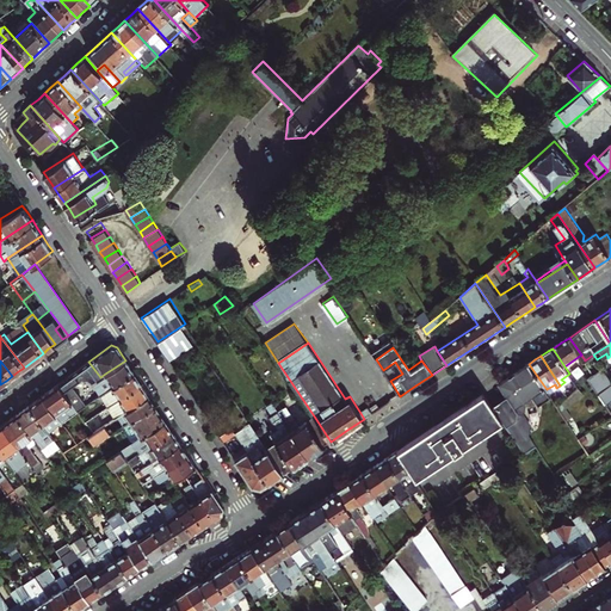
[(91,392),(96,397),(113,386),(134,372),(130,368),(125,360),(105,374),(110,378),(111,381),(107,383),(105,383),(91,392)]
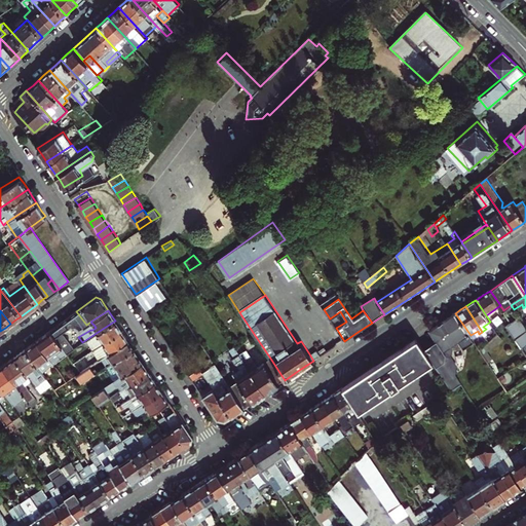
[(447,344),(456,338),(467,331),(455,313),(436,327),(429,331),(434,337),(421,345),(433,364),(434,366),(449,357),(450,348),(447,344)]
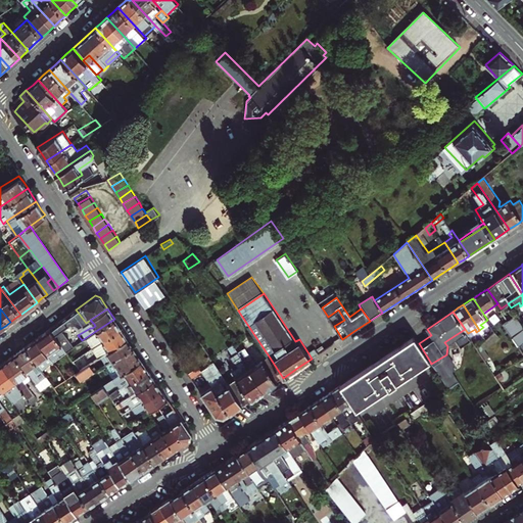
[(522,325),(516,316),(509,321),(505,323),(518,344),(522,340),(522,325)]
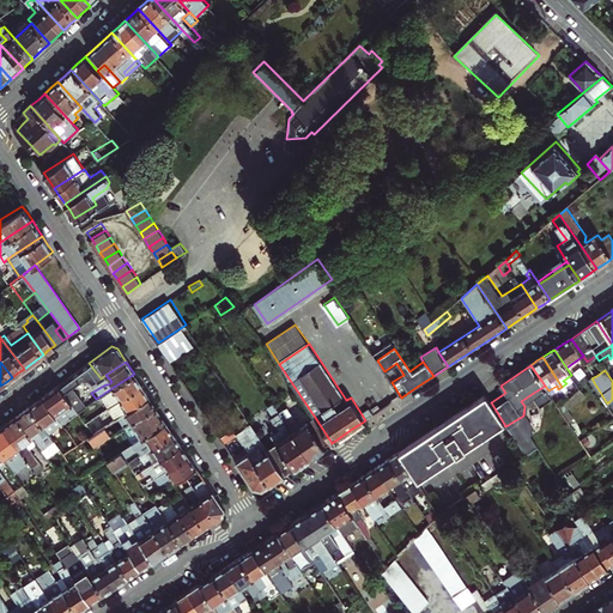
[(134,374),(114,387),(117,393),(104,401),(108,406),(140,383),(138,380),(134,374)]
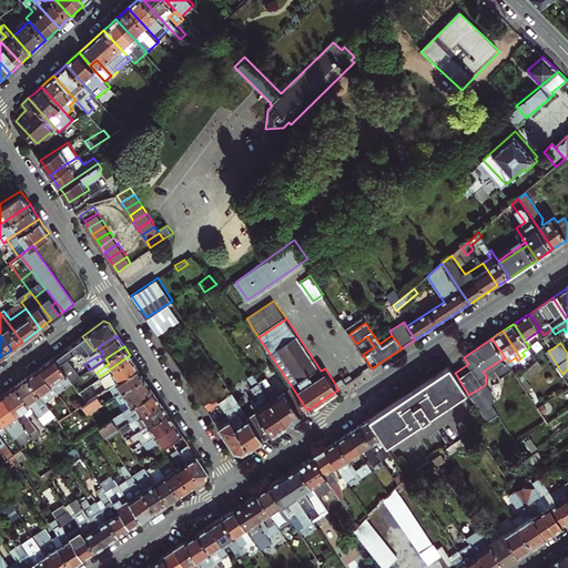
[(72,365),(62,351),(56,356),(66,368),(72,365)]
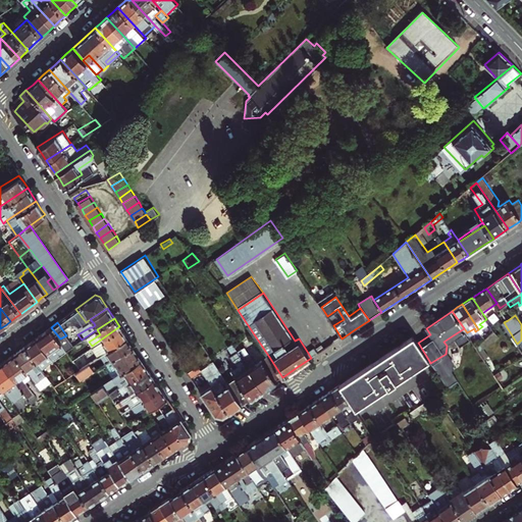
[(119,326),(92,346),(97,352),(107,345),(111,349),(127,337),(123,331),(119,326)]
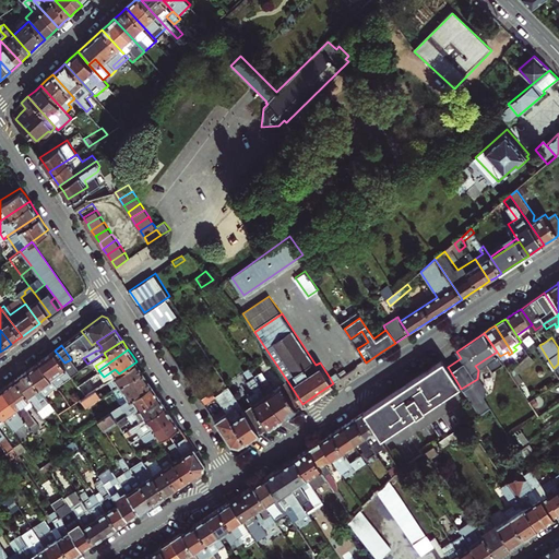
[(46,356),(39,361),(51,378),(60,372),(66,380),(70,377),(70,379),(74,377),(72,373),(64,363),(55,351),(46,356)]
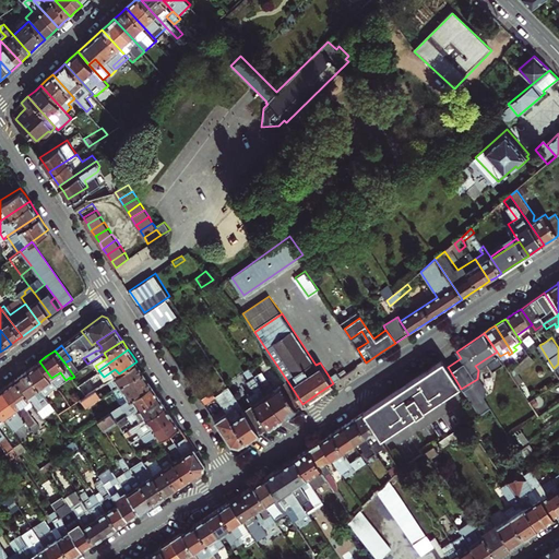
[(364,413),(381,438),(460,387),(448,367),(443,360),(407,384),(364,413)]
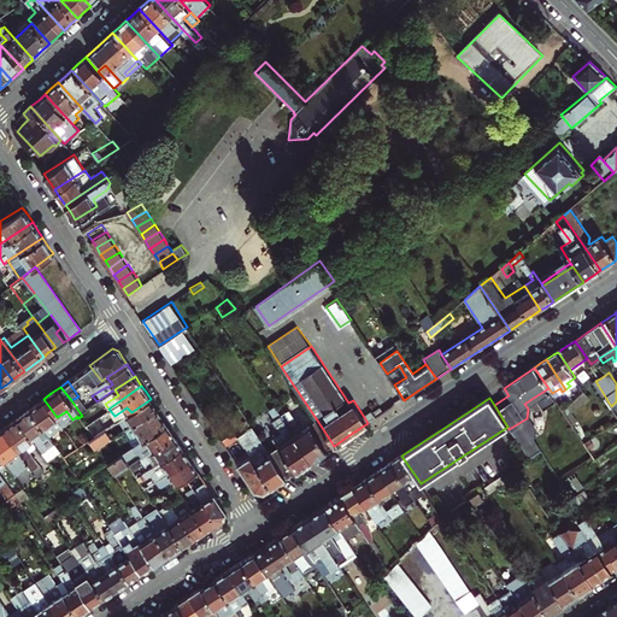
[(57,417),(43,399),(36,404),(30,409),(50,436),(64,425),(57,417)]
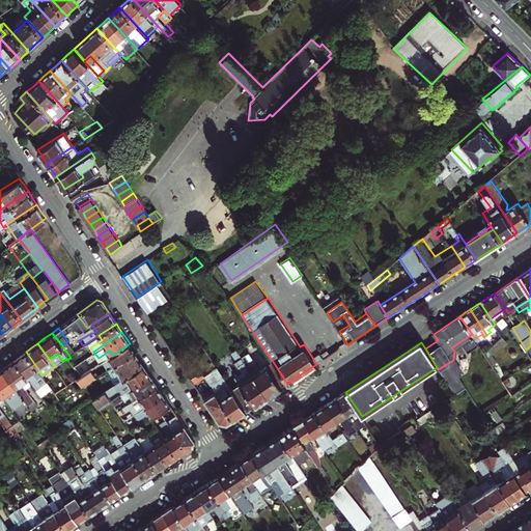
[(108,369),(114,365),(135,352),(133,348),(130,343),(113,355),(103,361),(108,369)]
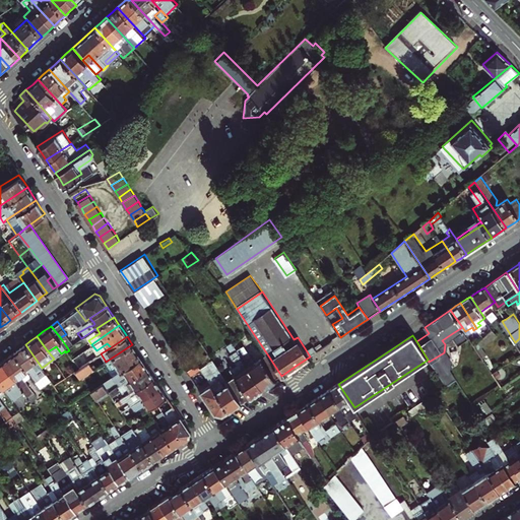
[(310,356),(323,347),(320,342),(307,351),(310,356)]
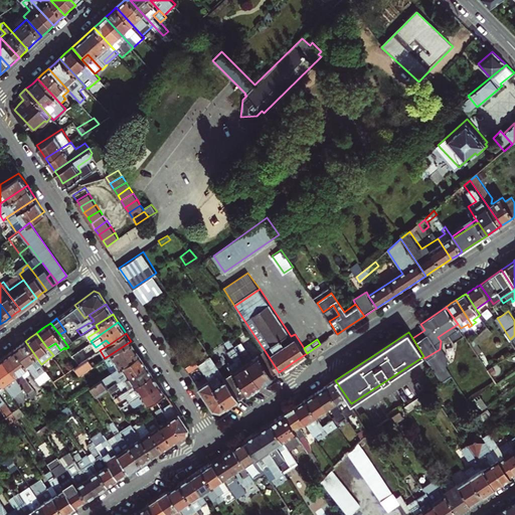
[(260,385),(234,348),(229,340),(225,343),(230,350),(228,352),(235,362),(229,366),(233,371),(224,377),(238,398),(248,391),(260,385)]
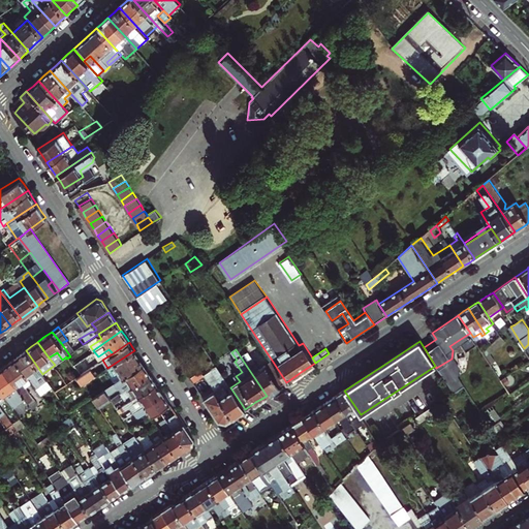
[(41,384),(47,380),(43,376),(42,374),(26,350),(21,354),(16,359),(28,377),(40,394),(45,390),(41,384)]
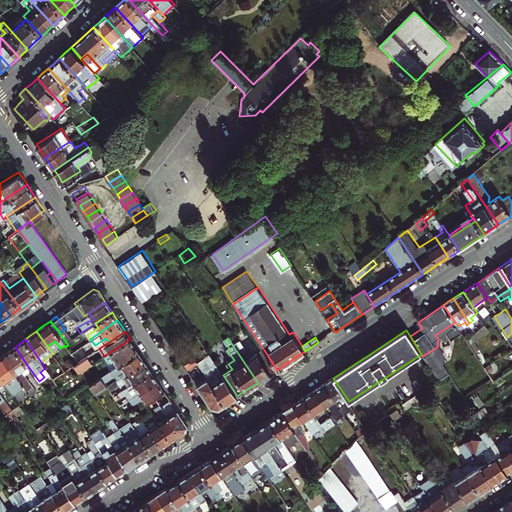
[(110,352),(119,365),(138,352),(134,345),(130,339),(110,352)]
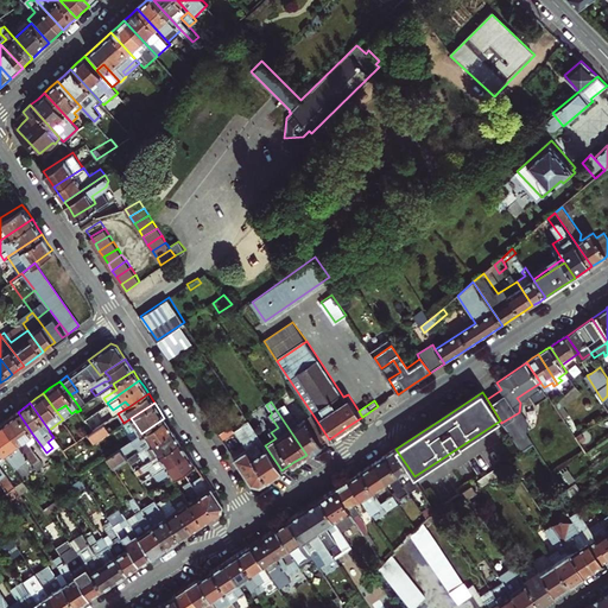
[(65,405),(56,411),(63,419),(71,413),(65,405)]
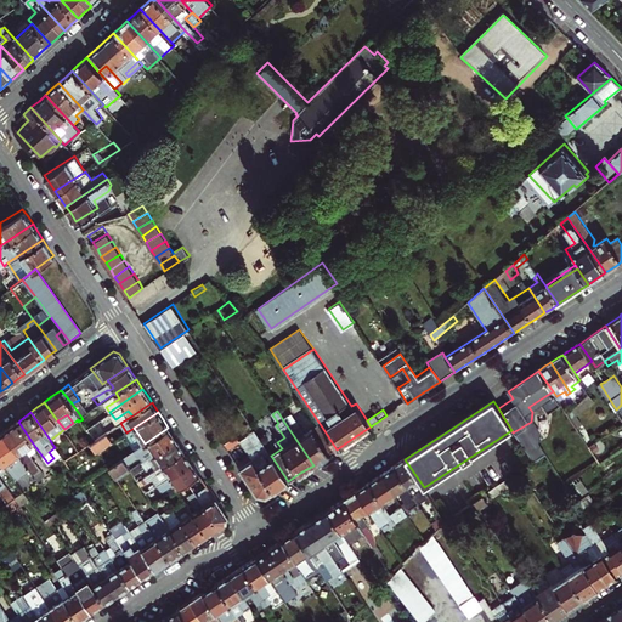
[(292,414),(288,417),(294,427),(299,424),(292,414)]
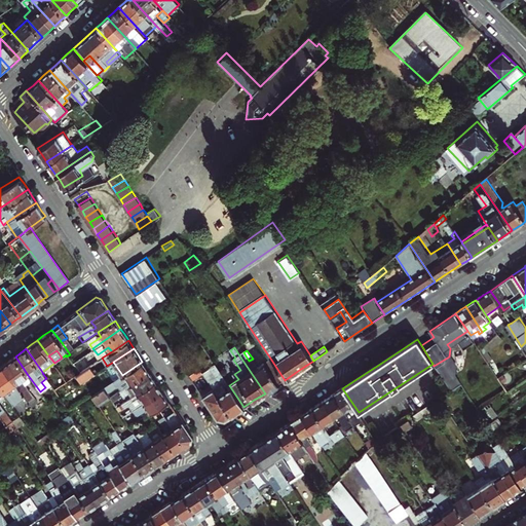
[(243,352),(239,355),(265,393),(274,386),(285,380),(271,360),(265,363),(258,368),(253,359),(249,361),(243,352)]
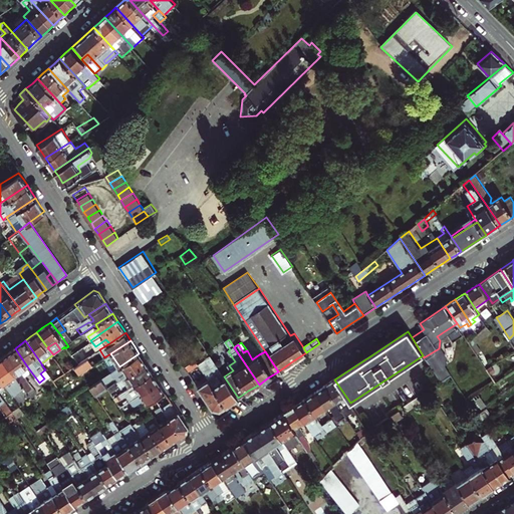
[(253,346),(247,350),(252,359),(259,354),(253,346)]
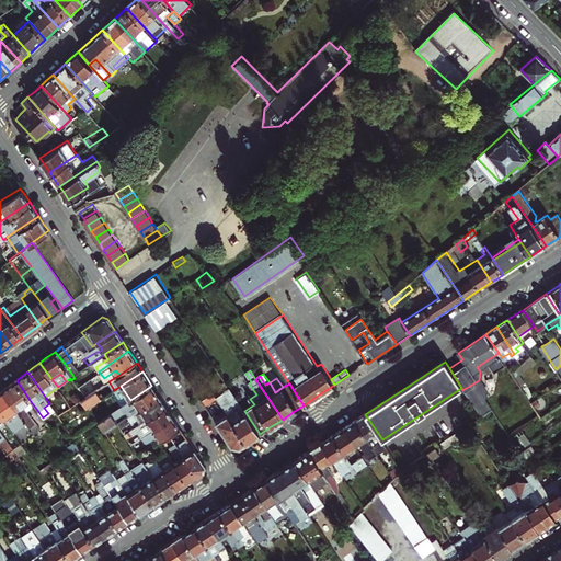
[(30,400),(16,380),(9,386),(3,389),(26,422),(30,426),(36,422),(24,404),(30,400)]
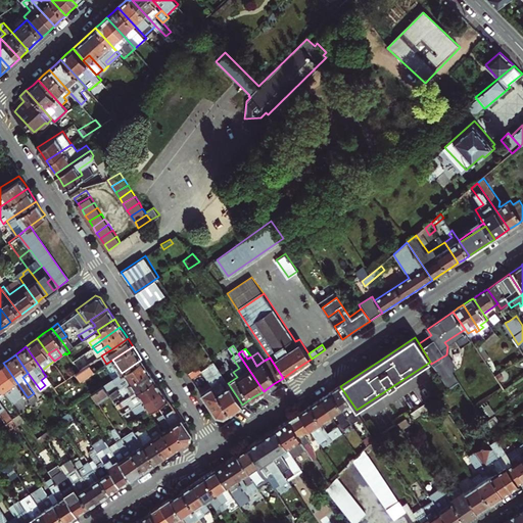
[(242,405),(228,383),(210,355),(206,359),(210,366),(201,372),(212,388),(229,413),(237,409),(242,405)]
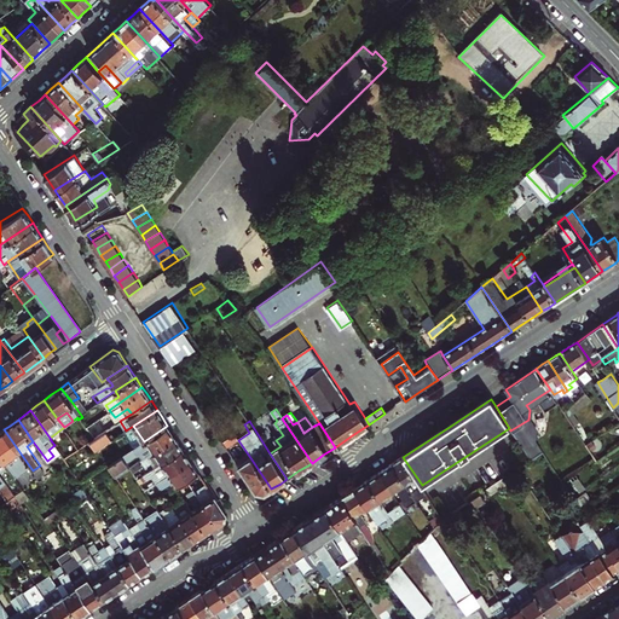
[(138,445),(144,441),(133,426),(126,431),(119,435),(113,439),(115,443),(129,433),(138,445)]
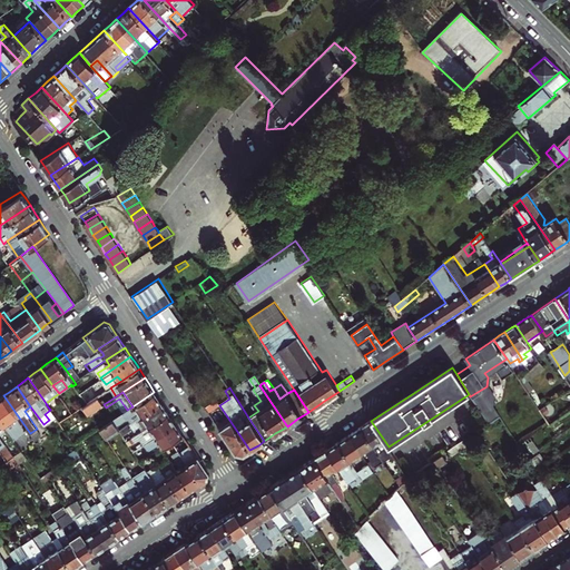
[(137,411),(141,416),(161,403),(158,397),(154,392),(133,406),(127,410),(123,414),(126,419),(137,411)]
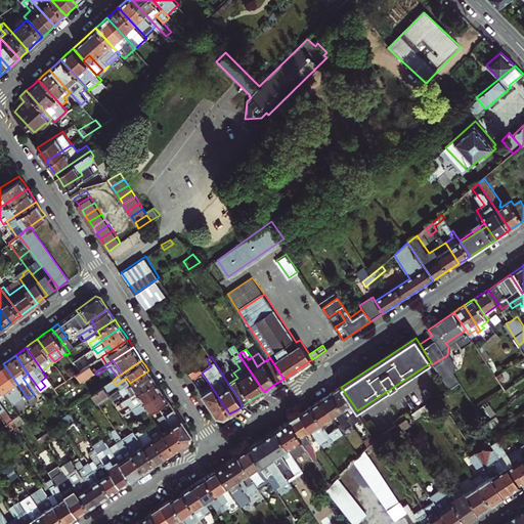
[(42,370),(43,373),(55,363),(54,361),(42,370)]
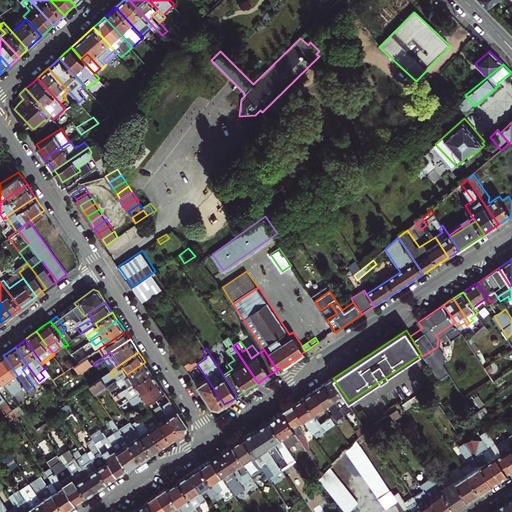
[(92,353),(88,356),(93,363),(98,360),(92,353)]
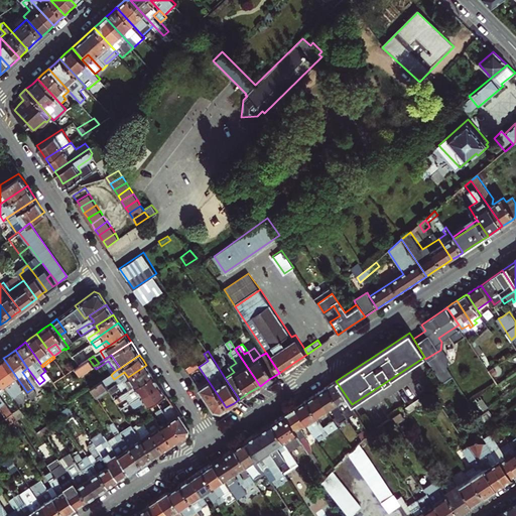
[(24,388),(3,358),(0,360),(0,380),(4,385),(12,397),(24,388)]
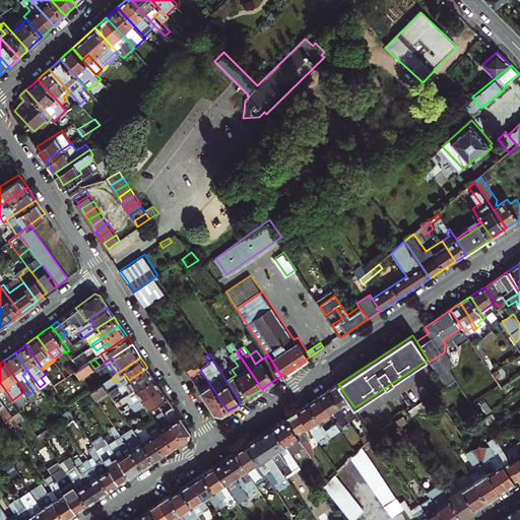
[(80,379),(94,369),(89,362),(81,367),(75,371),(80,379)]
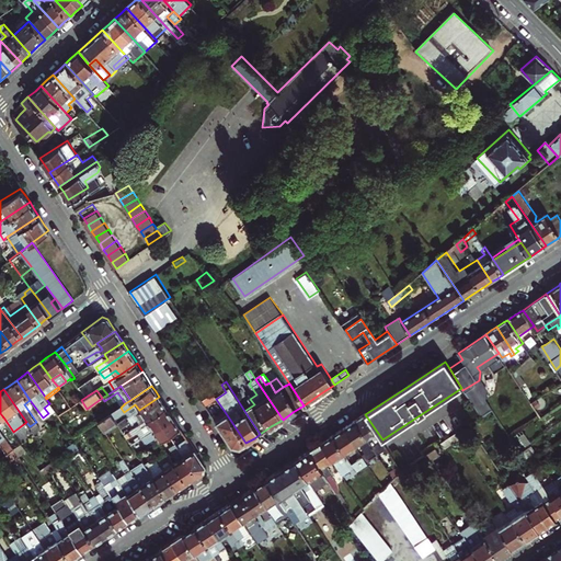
[(216,399),(212,392),(202,399),(206,405),(216,399)]
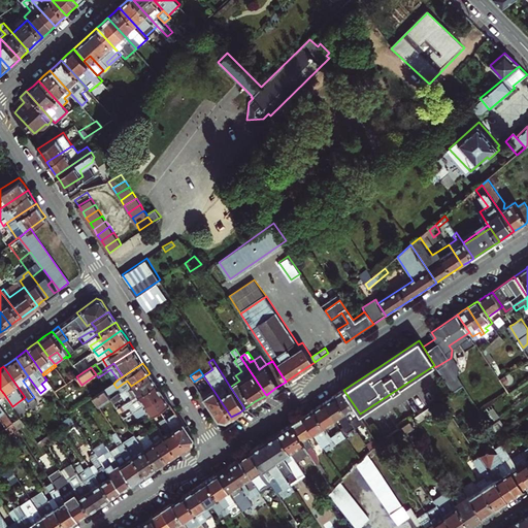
[(120,393),(126,403),(156,384),(154,380),(150,373),(131,386),(120,393)]
